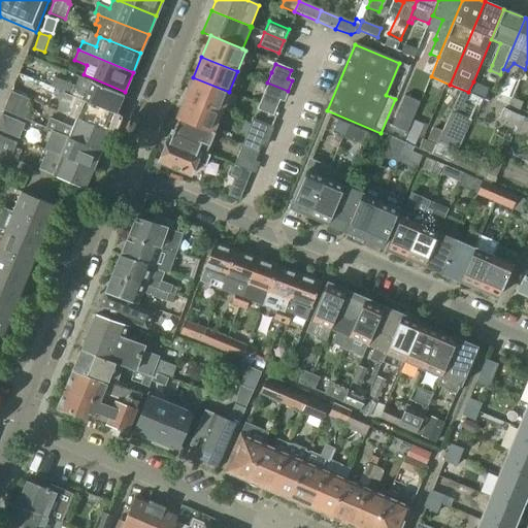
[(51,87),(50,88),(114,113),(122,95),(91,83),(85,79),(79,77),(75,87),(58,79),(54,78),(51,87)]
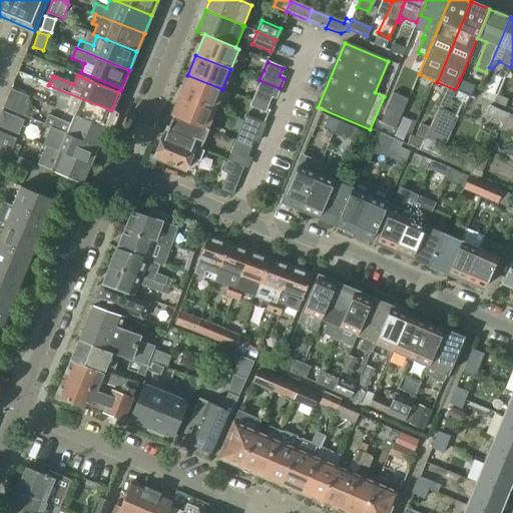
[(187,75),(179,95),(214,109),(222,89),(187,75)]
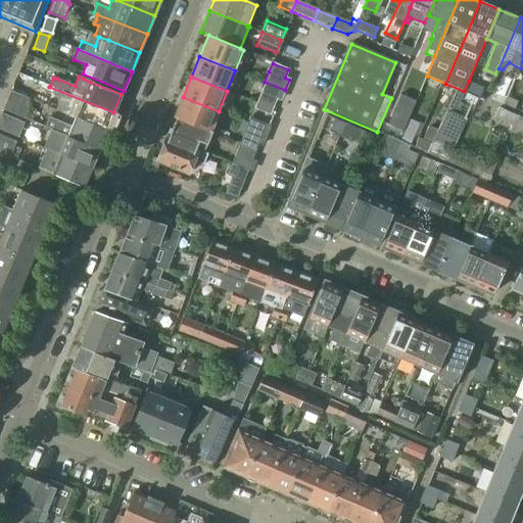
[(464,91),(463,92),(479,99),(484,88),(469,81),(464,91)]
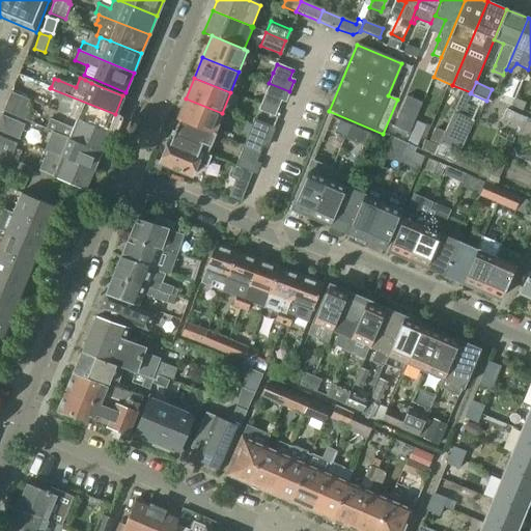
[(269,83),(261,102),(277,109),(280,102),(285,103),(289,91),(269,83)]
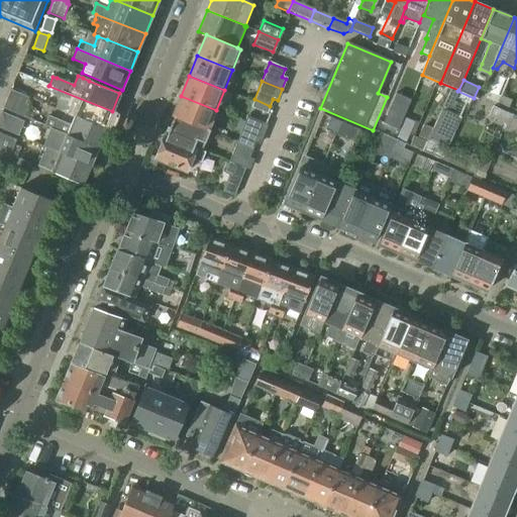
[(48,86),(44,95),(65,103),(78,109),(75,117),(105,129),(112,111),(48,86)]
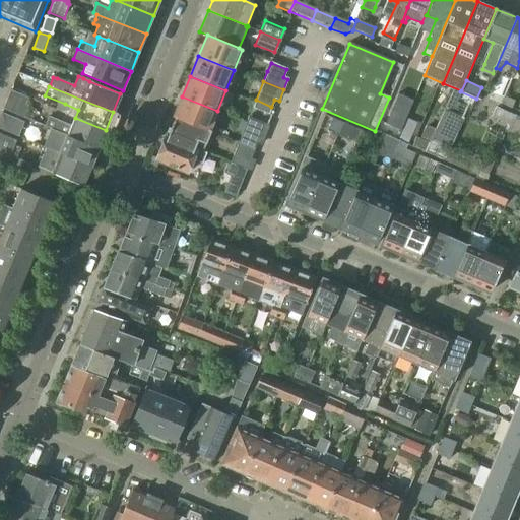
[(455,87),(435,132),(454,141),(464,119),(451,113),(460,91),(461,90),(455,87)]
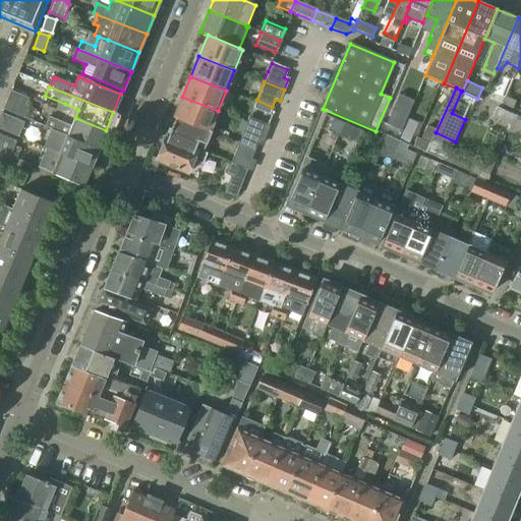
[(11,91),(3,109),(25,118),(30,107),(25,105),(29,98),(11,91)]
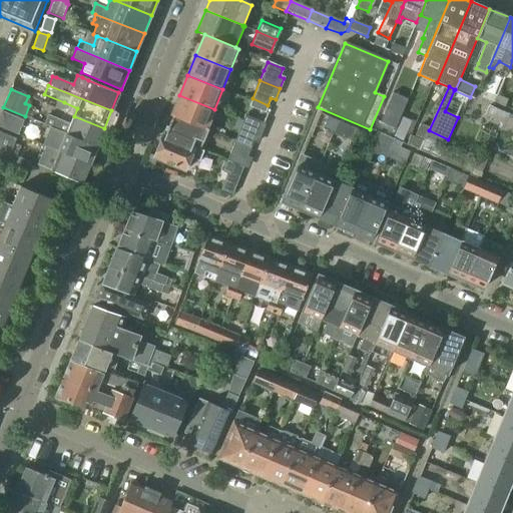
[(179,95),(171,115),(205,129),(214,109),(179,95)]
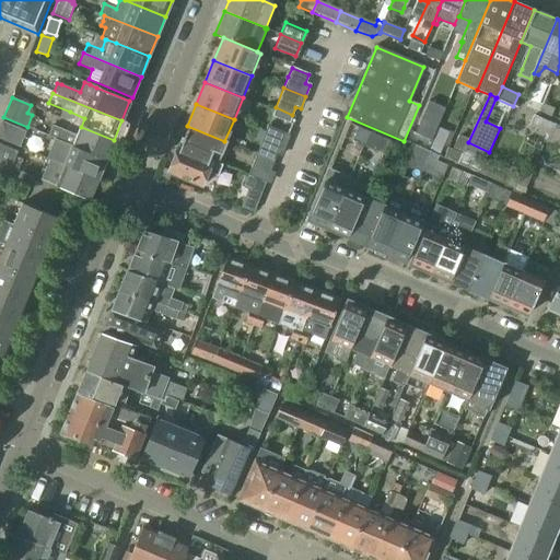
[(540,114),(551,117),(555,109),(544,105),(540,114)]
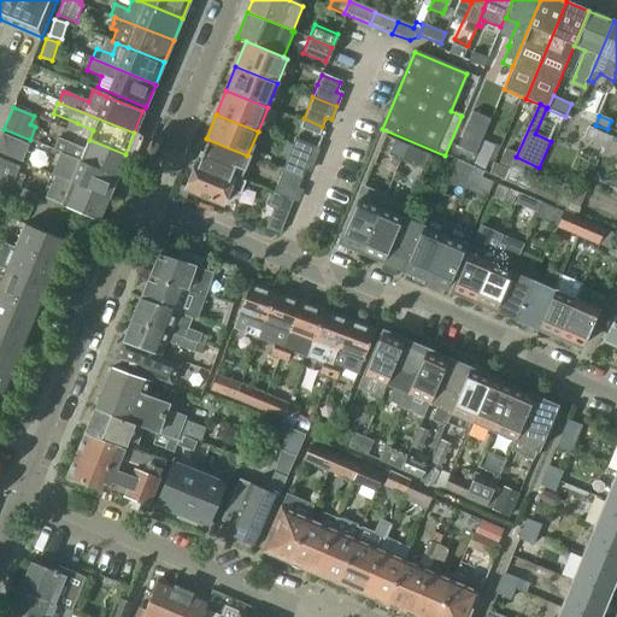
[(300,128),(318,135),(322,127),(304,118),(300,128)]
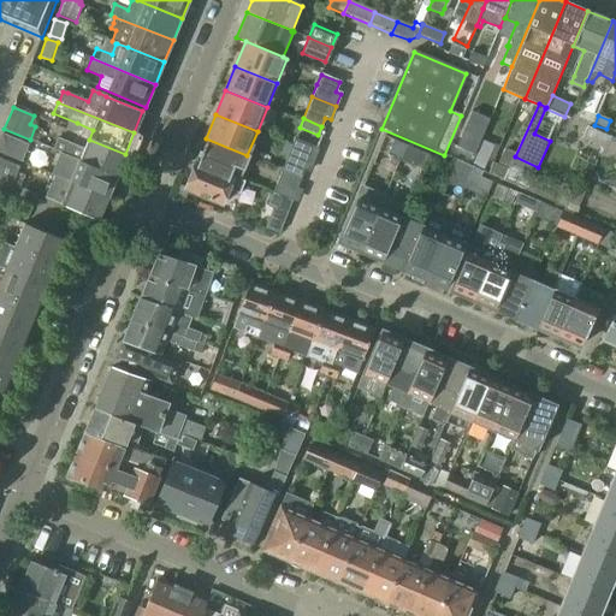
[(615,140),(587,128),(581,140),(604,149),(600,157),(615,163),(615,140)]
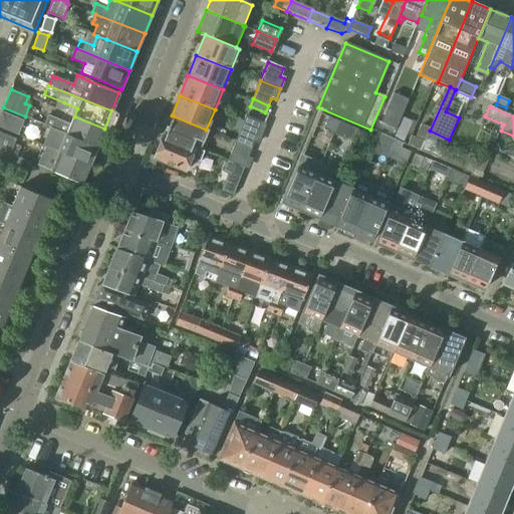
[(0,115),(0,127),(18,136),(24,120),(2,111),(0,115)]
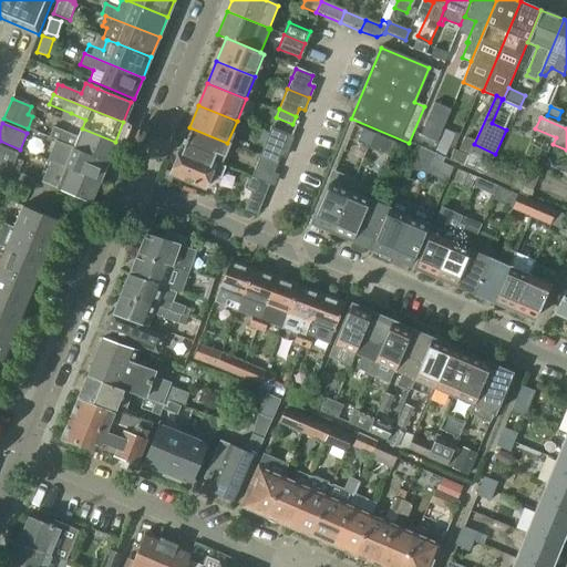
[(353,125),(348,138),(368,147),(373,134),(353,125)]
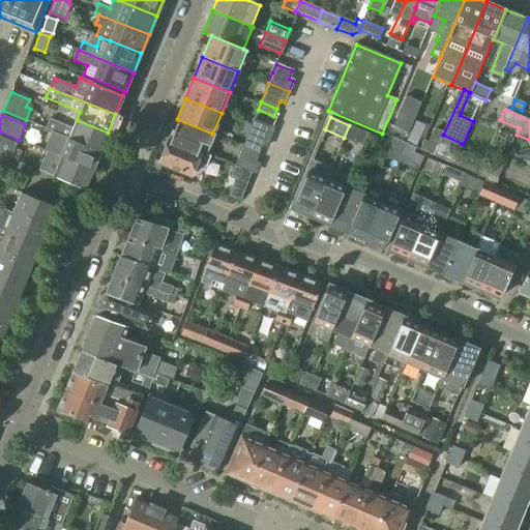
[(50,119),(47,128),(54,131),(100,150),(108,133),(77,120),(72,129),(59,123),(50,119)]
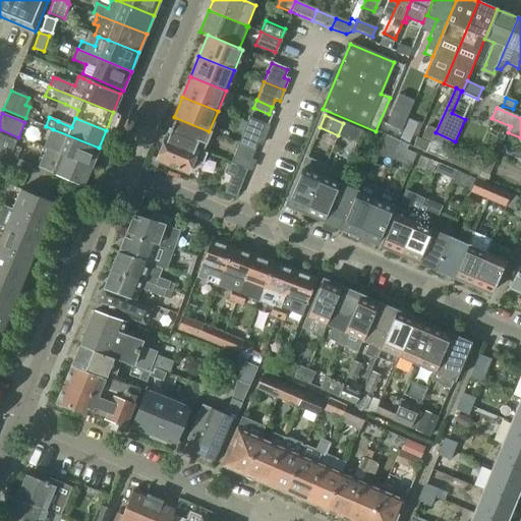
[(175,119),(168,138),(203,153),(212,132),(209,131),(174,117),(173,118),(175,119)]
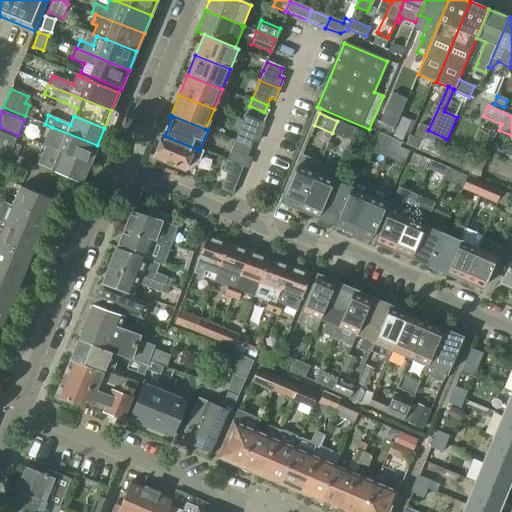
[(265,124),(245,116),(234,143),(250,149),(252,142),(257,144),(265,124)]
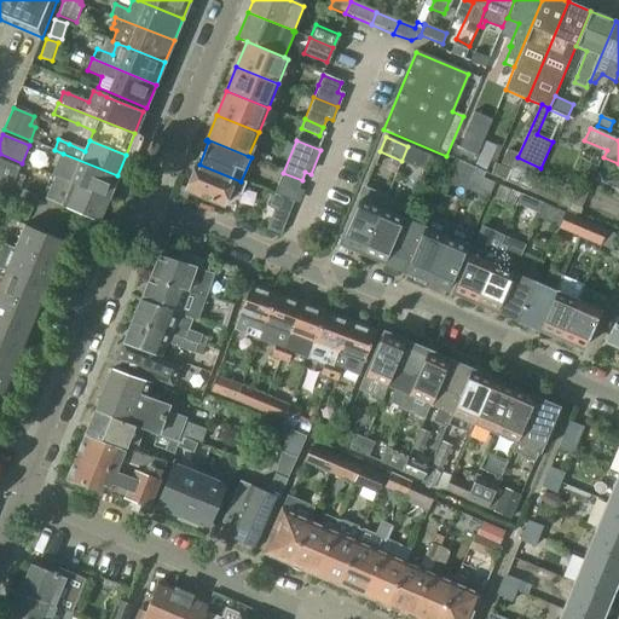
[(408,146),(401,161),(423,169),(429,155),(408,146)]
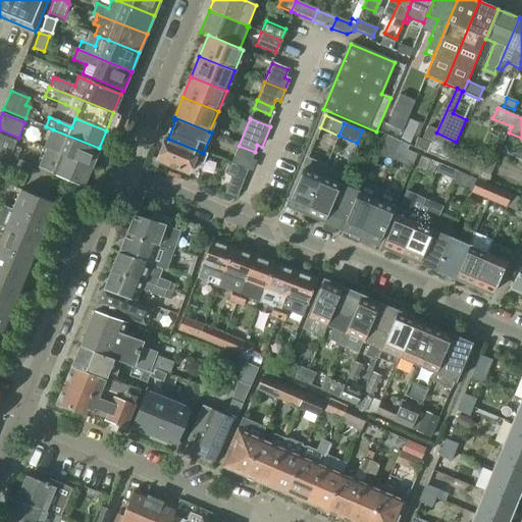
[(49,140),(46,148),(61,154),(91,166),(99,148),(53,129),(49,140)]
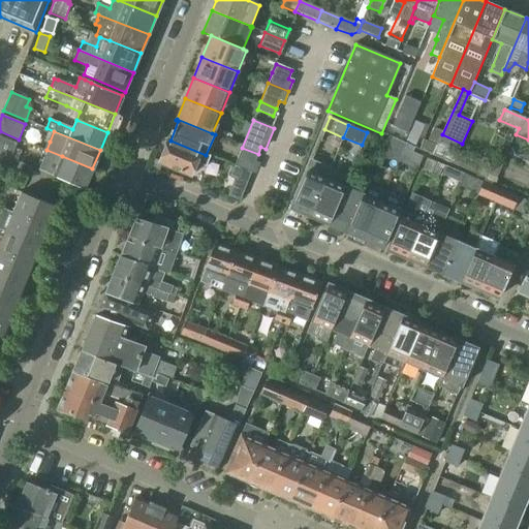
[(367,132),(362,145),(371,149),(376,136),(367,132)]
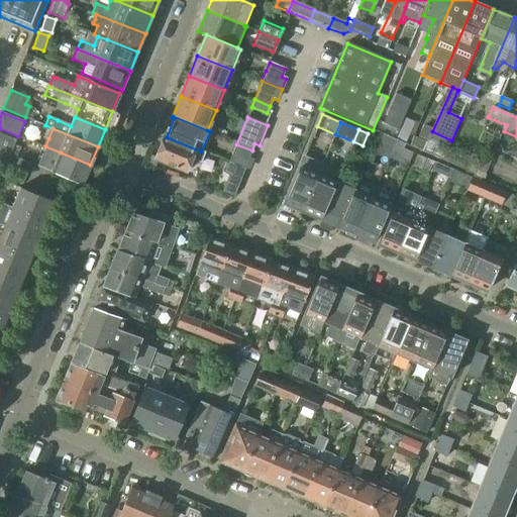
[(432,131),(424,149),(442,159),(441,161),(473,175),(473,174),(481,178),(484,179),(491,163),(474,154),(469,166),(444,156),(451,140),(432,131)]
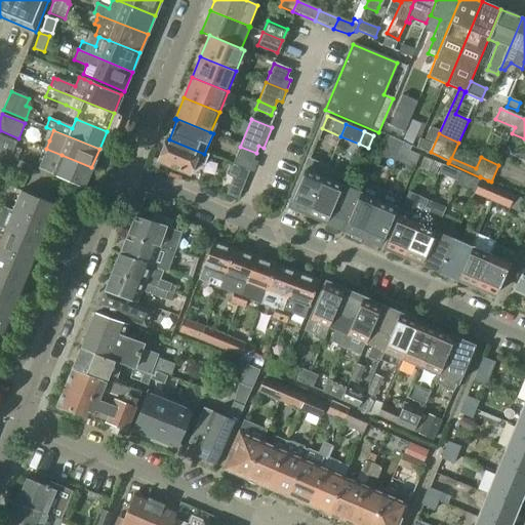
[(17,143),(0,135),(0,153),(11,158),(17,143)]
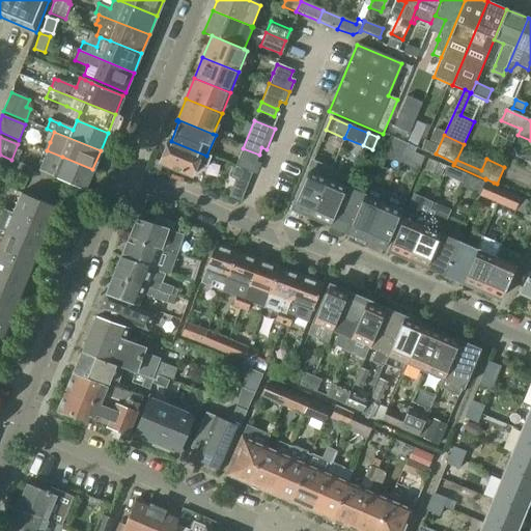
[(409,144),(389,137),(381,157),(399,164),(406,149),(406,150),(409,144)]
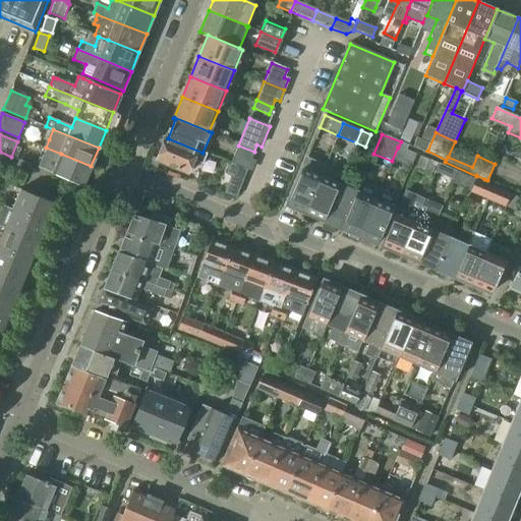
[(166,137),(156,161),(175,169),(187,174),(192,161),(201,165),(207,155),(203,153),(168,138),(167,138),(166,137)]
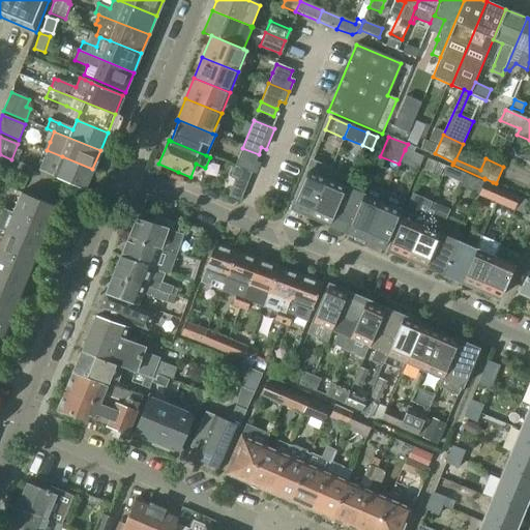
[(242,148),(239,156),(235,167),(251,173),(254,174),(256,175),(260,165),(255,163),(259,154),(242,148)]
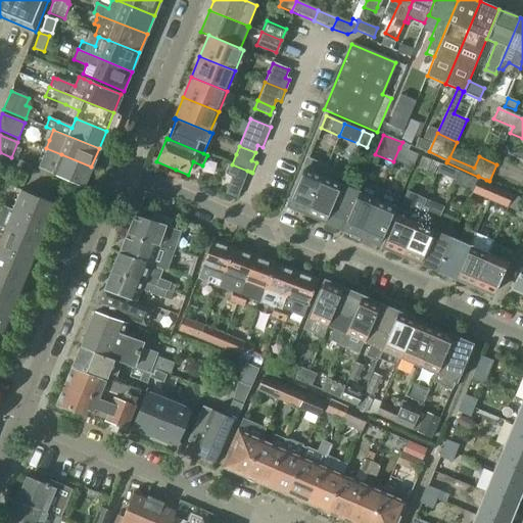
[(418,155),(399,148),(399,147),(393,161),(413,169),(418,155)]
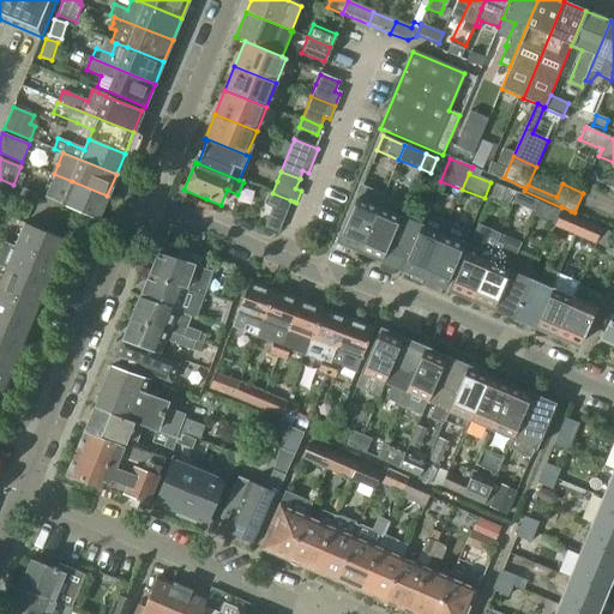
[(54,175),(44,199),(64,208),(68,209),(97,221),(107,196),(72,181),(54,174),(54,175)]
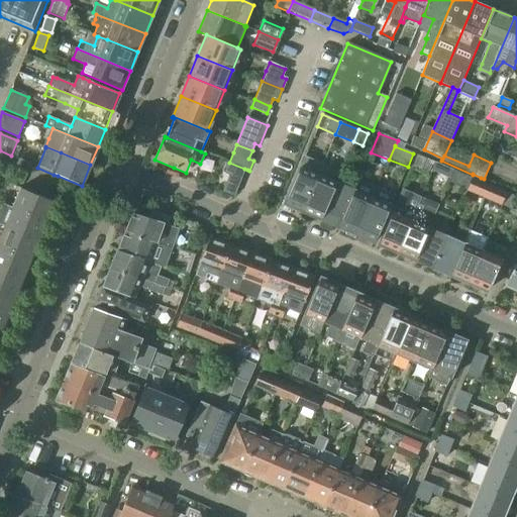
[(417,156),(412,168),(430,175),(432,171),(435,163),(417,156)]
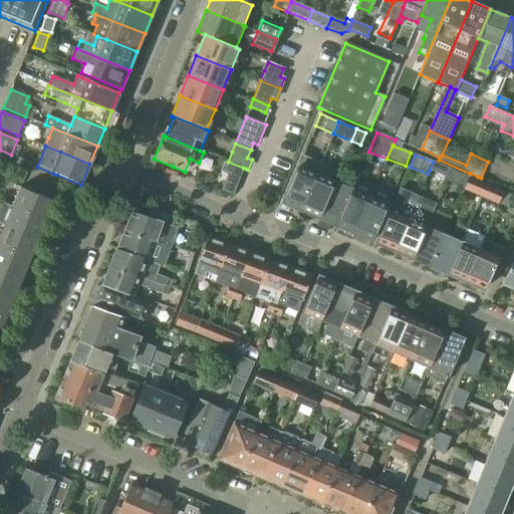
[(301,209),(321,164),(303,156),(283,202),(301,209)]
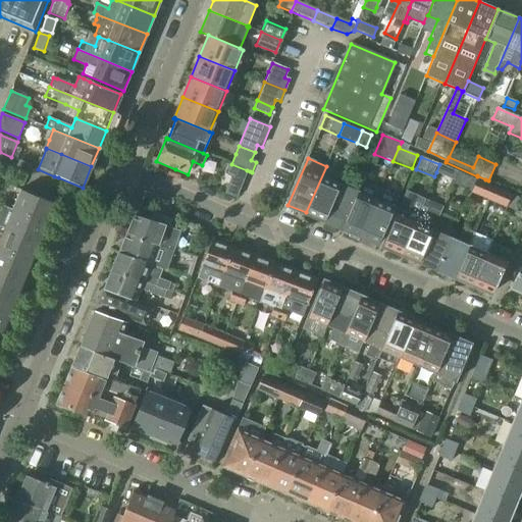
[(230,178),(225,193),(237,196),(247,170),(231,164),(226,177),(230,178)]
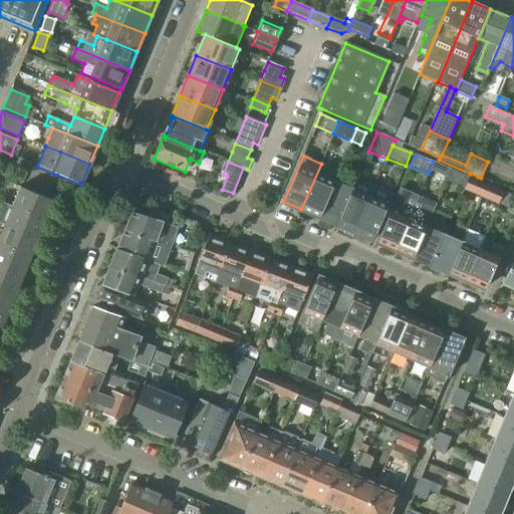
[(433,162),(430,170),(448,178),(451,170),(433,162)]
